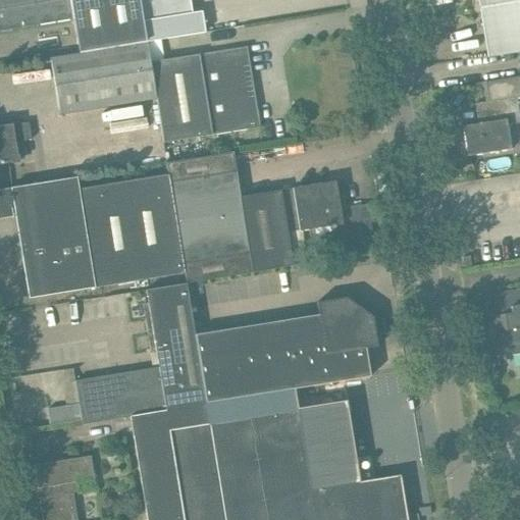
[(0,0),(0,29),(74,17),(70,0),(0,0)]
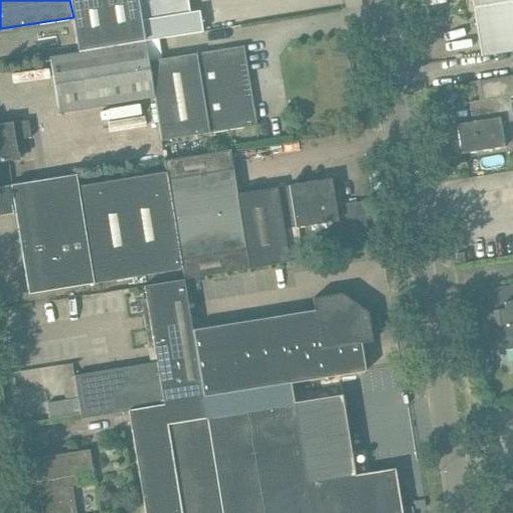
[(70,0),(79,49),(146,39),(139,0),(70,0)]
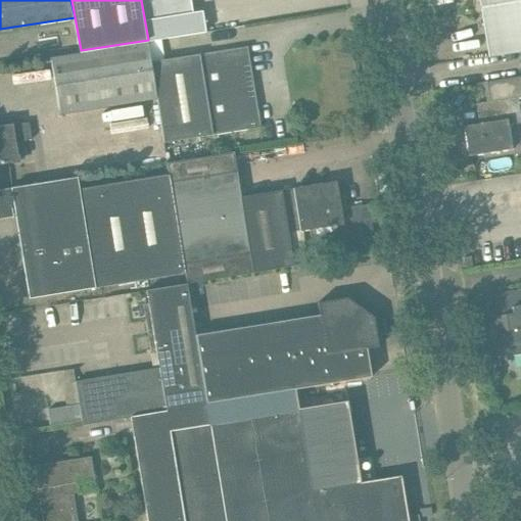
[(143,0),(150,38),(206,30),(203,9),(194,11),(191,0),(143,0)]
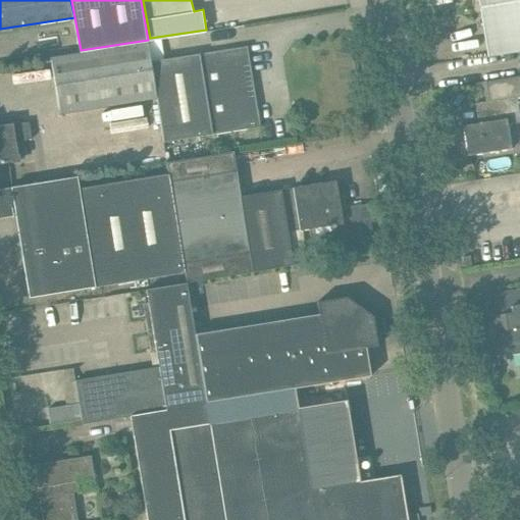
[(514,0),(481,6),(488,55),(519,49),(519,0),(514,0)]
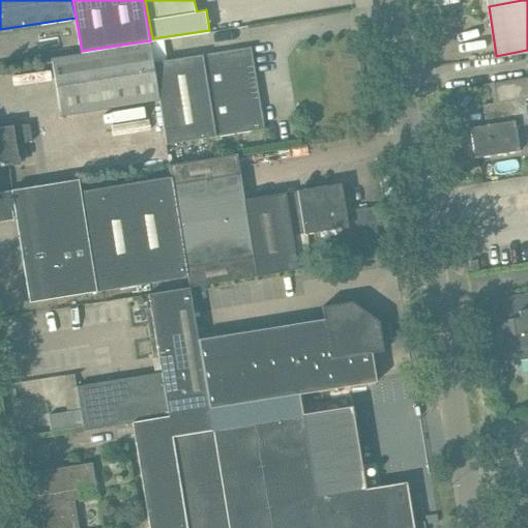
[(62,115),(162,98),(155,61),(152,40),(52,57),(62,115)]
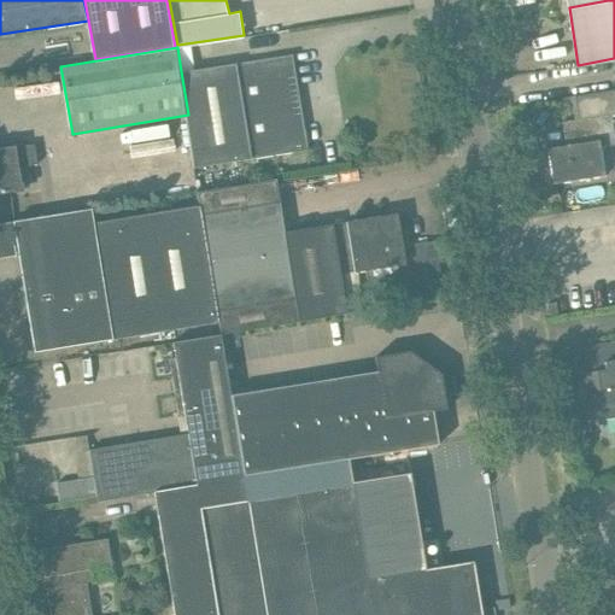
[(181,71),(188,115),(197,167),(310,148),(294,53),(181,71)]
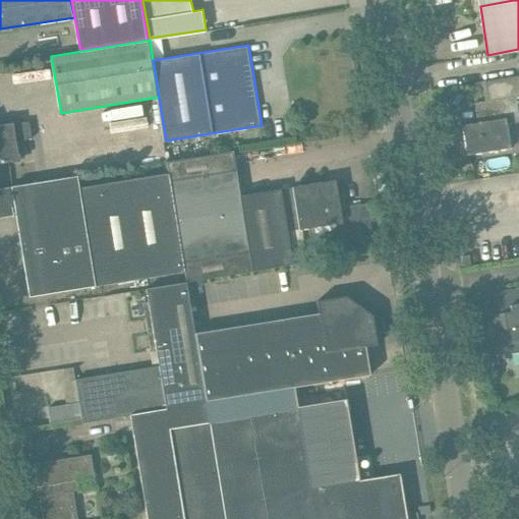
[(518,73),(483,79),(486,101),(491,100),(494,119),(463,124),(468,154),(512,148),(508,124),(518,122),(518,96),(518,73)]
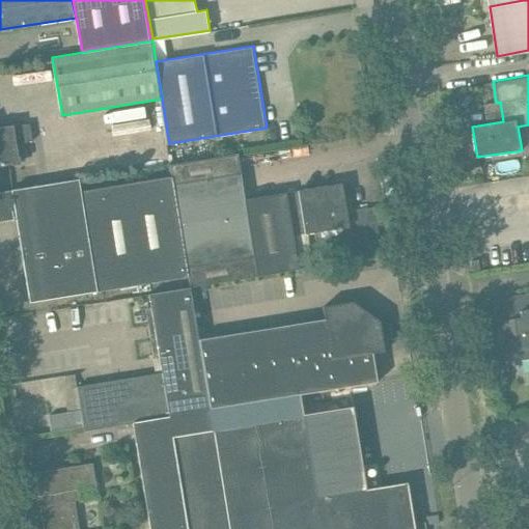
[(30,122),(15,126),(15,123),(0,126),(0,169),(1,169),(1,165),(20,162),(17,142),(33,140),(30,122)]
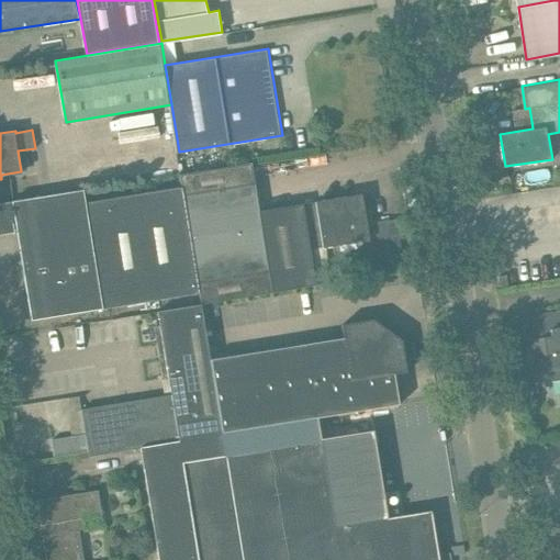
[(304,203),(303,203),(303,206),(261,213),(253,161),(182,174),(185,186),(201,292),(203,300),(316,283),(311,248),(304,203)]
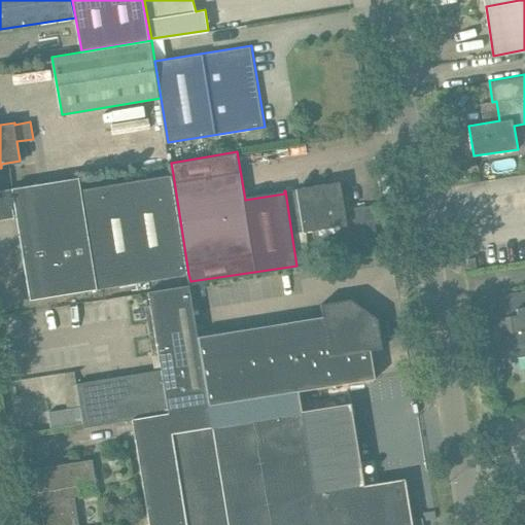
[(31,300),(188,274),(173,174),(81,188),(79,177),(12,187),(31,300)]
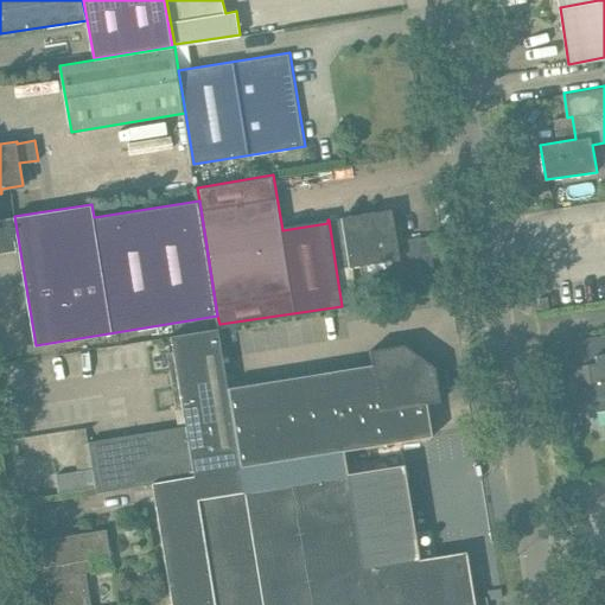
[(329,220),(336,268),(350,266),(350,267),(387,261),(387,263),(393,262),(392,260),(400,259),(393,209),(342,217),(329,220)]
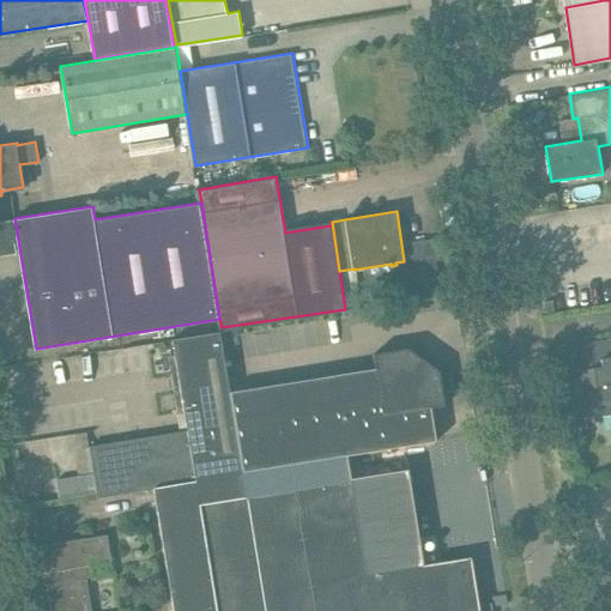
[(11,219),(0,222),(0,254),(17,252),(11,219)]
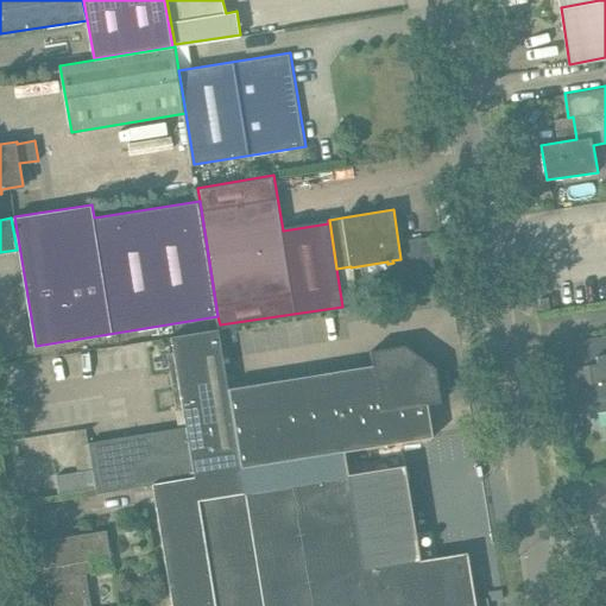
[(434,244),(433,235),(408,239),(412,270),(435,266),(434,257),(442,256),(440,242),(434,244)]
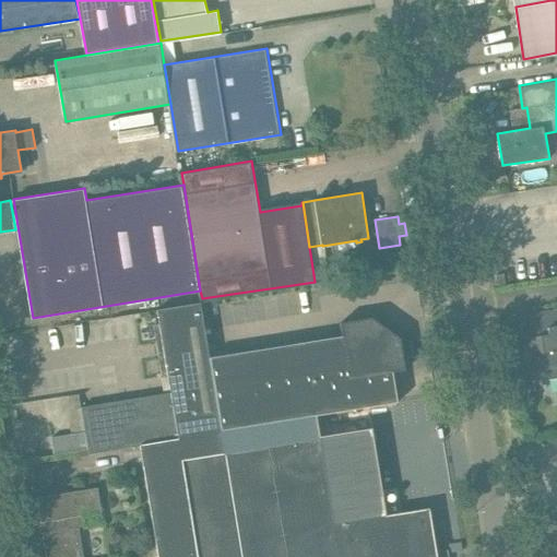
[(223,427),(211,356),(202,301),(158,308),(161,322),(155,323),(163,375),(169,374),(172,391),(82,405),(86,430),(89,447),(90,452),(141,443),(223,429),(223,427)]
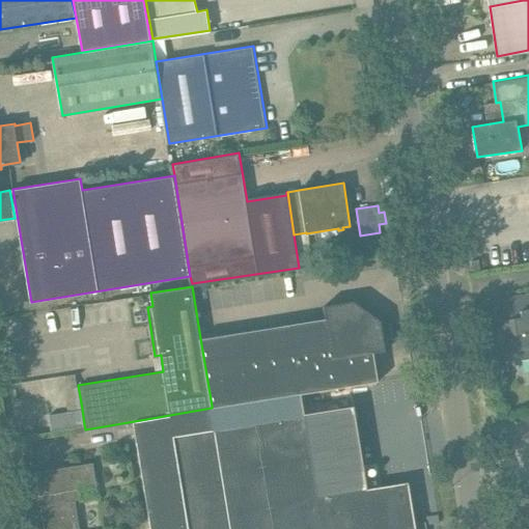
[(528,291),(525,293),(527,309),(521,310),(522,316),(503,319),(508,352),(521,350),(523,359),(528,358),(528,291)]
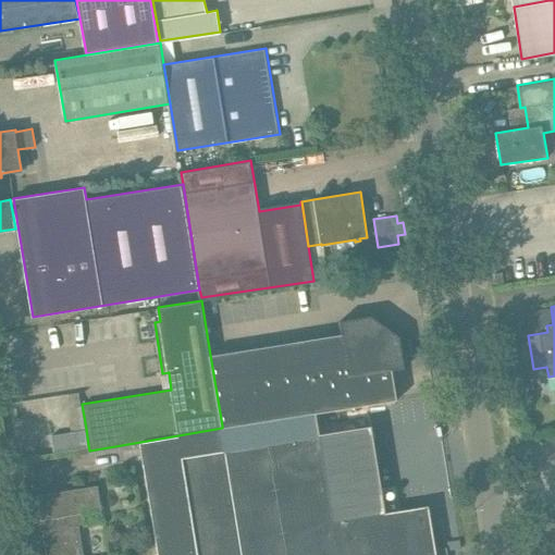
[(210,355),(222,426),(291,416),(316,411),(396,399),(392,369),(405,368),(401,336),(394,331),(395,329),(397,330),(397,329),(380,316),(380,317),(381,318),(379,320),(372,316),(341,321),(343,334),(210,355)]
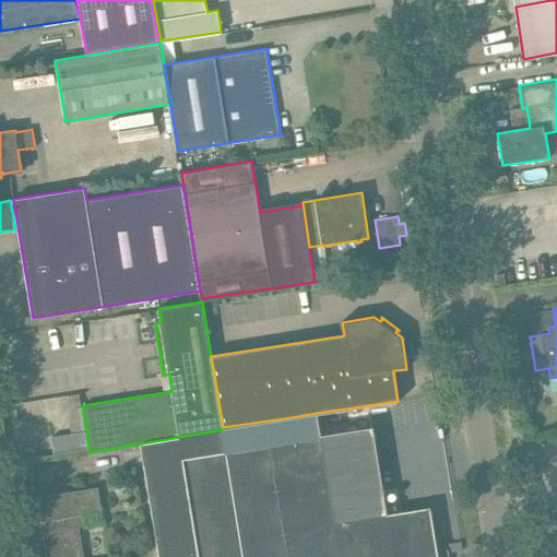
[(296,439),(226,451),(243,556),(447,556),(446,549),(438,550),(430,507),(387,514),(372,427),(321,436),(317,413),(292,417),(296,439)]
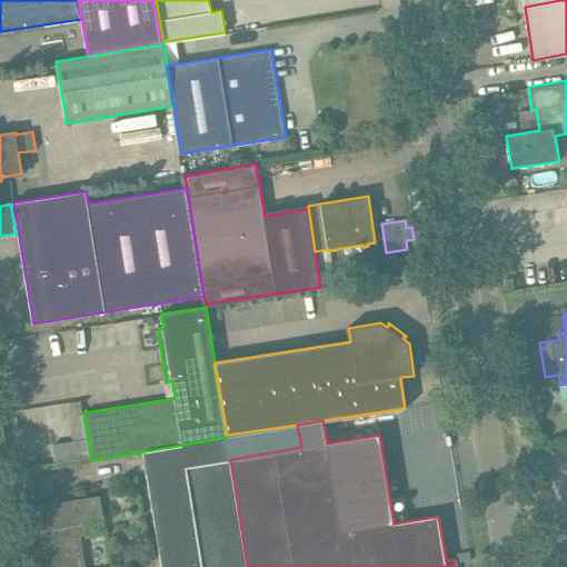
[(247,566),(230,459),(227,437),(143,451),(162,566),(247,566)]
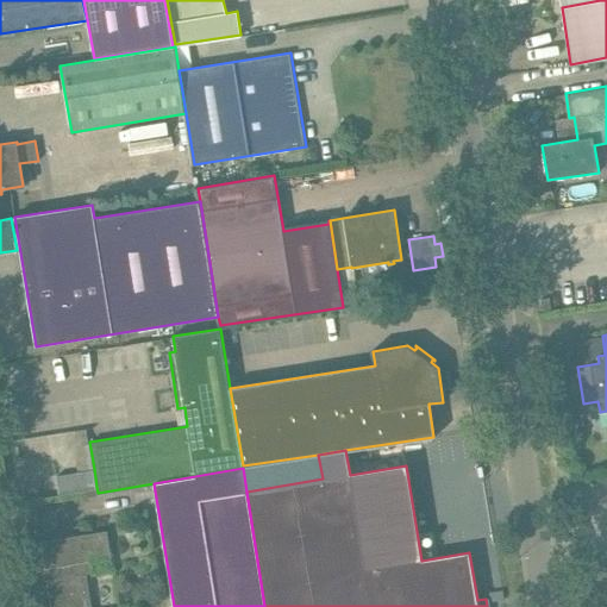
[(94,469),(57,475),(61,493),(97,487),(94,469)]
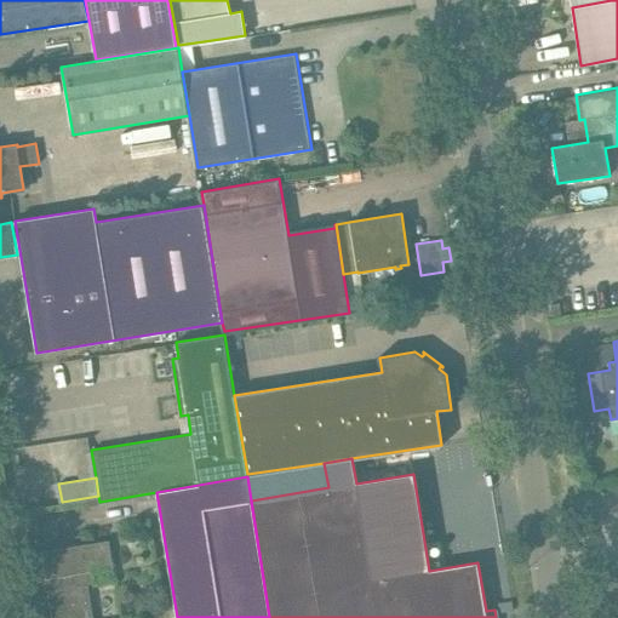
[(113,567),(108,539),(43,550),(53,617),(92,617),(85,572),(113,567)]
